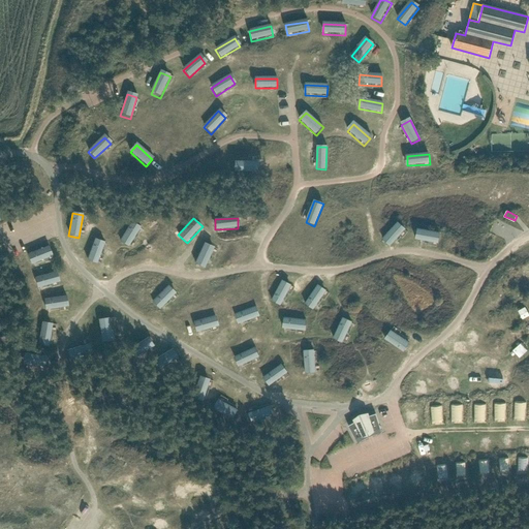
[(130,222),(120,241),(130,247),(141,228),(130,222)]
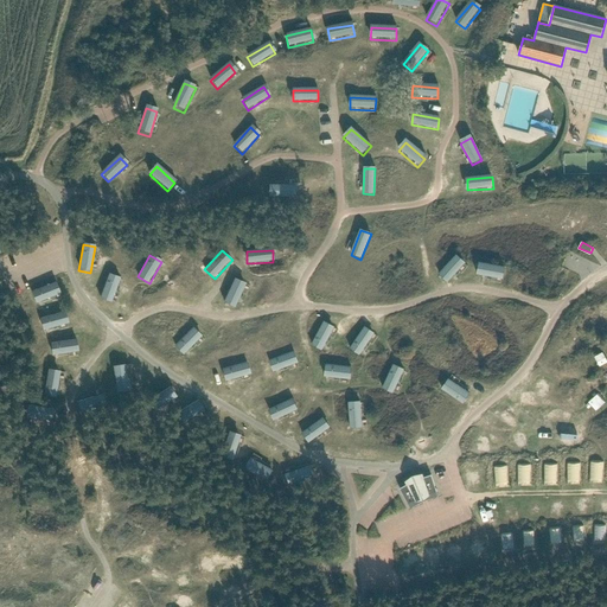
[(464,266),(455,257),(440,276),(448,283),(464,266)]
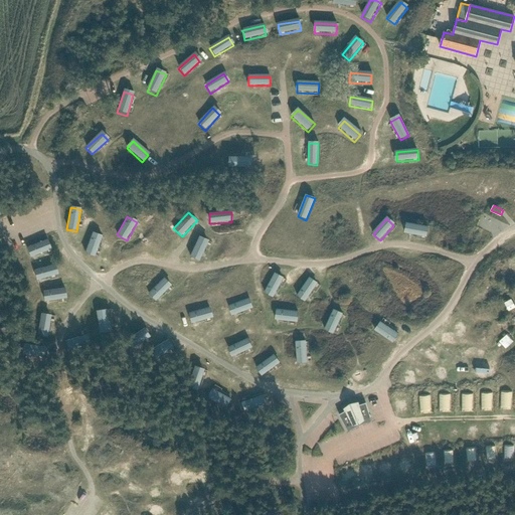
[(406,224),(405,233),(426,237),(427,228),(406,224)]
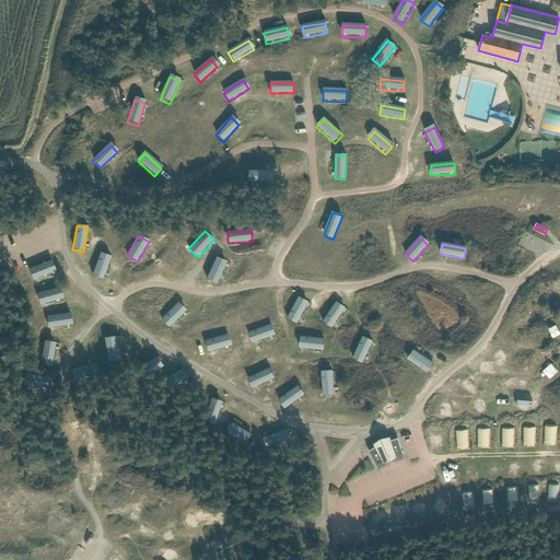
[(112,258),(100,253),(90,277),(102,282),(112,258)]
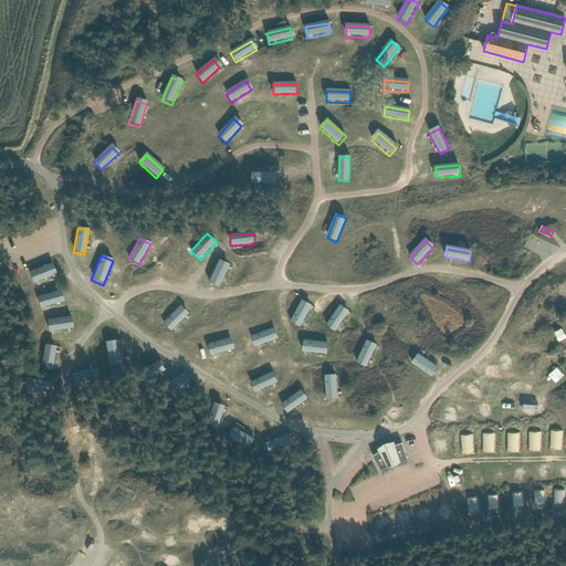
[(219,289),(230,265),(220,261),(209,283),(219,289)]
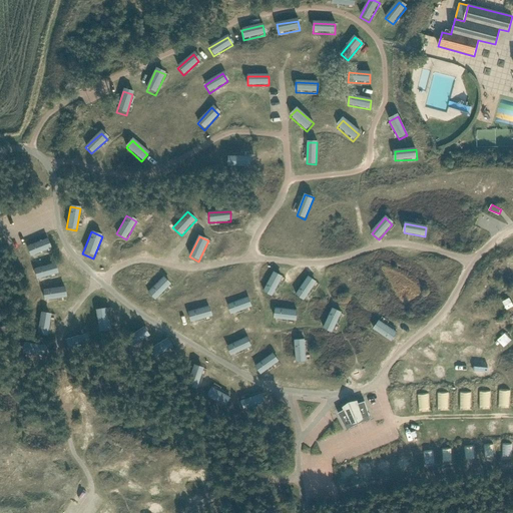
[(48,238),(26,246),(31,258),(52,249),(48,238)]
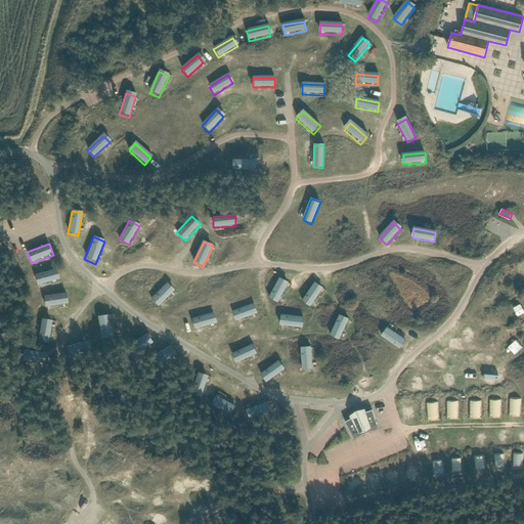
[(56,268),(35,274),(38,286),(59,280),(56,268)]
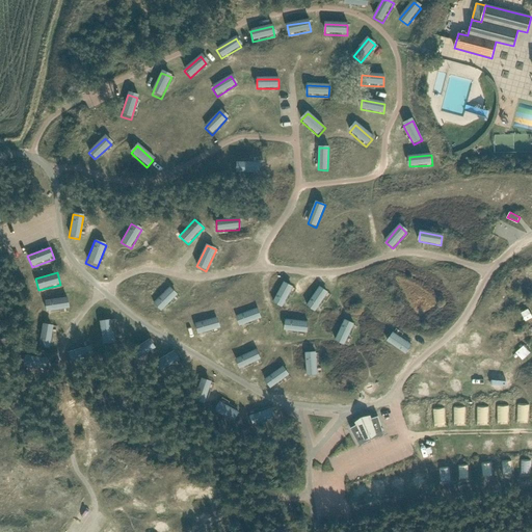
[(294,288),(281,281),(271,299),(284,307),(294,288)]
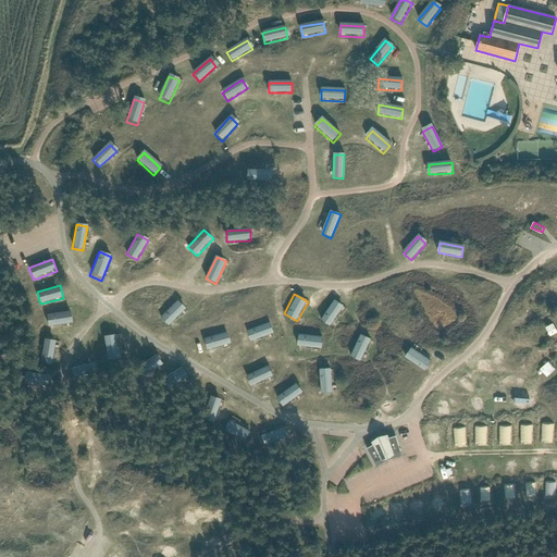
[(333,298),(319,318),(330,325),(344,307),(333,298)]
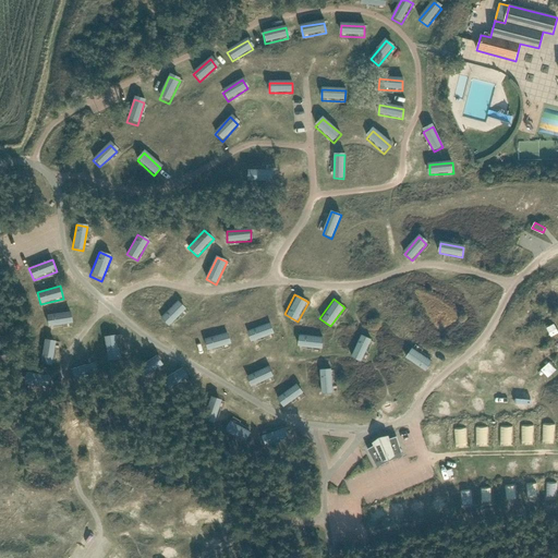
[(177,300),(159,317),(168,327),(186,311),(177,300)]
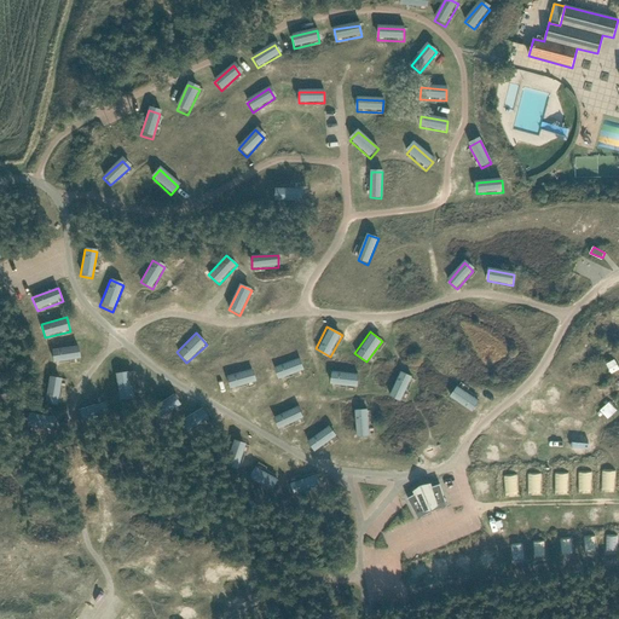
[(79,347),(51,350),(53,364),(80,360),(79,347)]
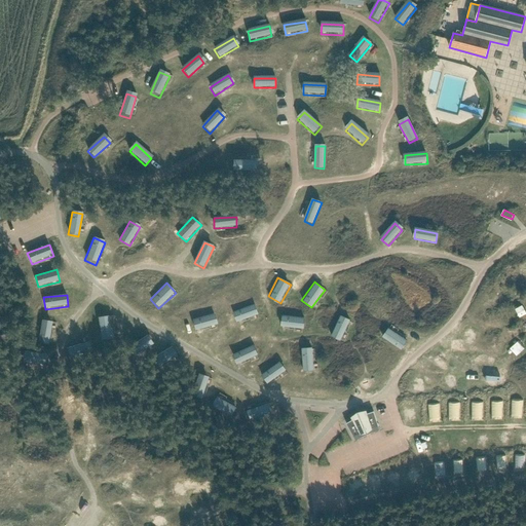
[(254,301),(232,310),(237,323),(259,314),(254,301)]
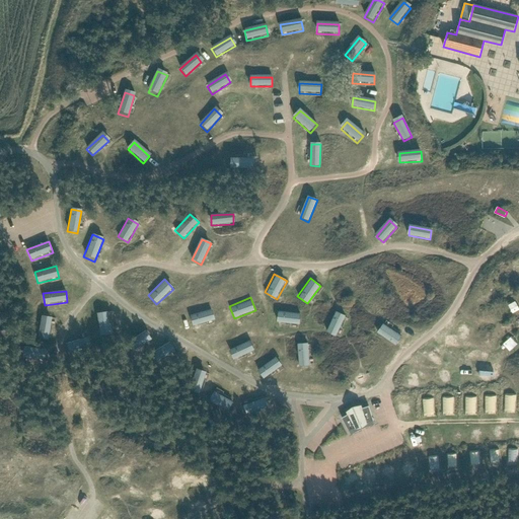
[(211,307),(187,313),(191,328),(215,321),(211,307)]
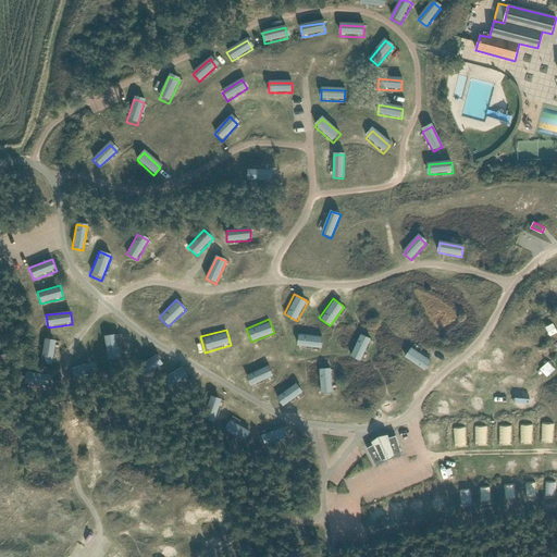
[(319,349),(322,336),(298,332),(295,345),(319,349)]
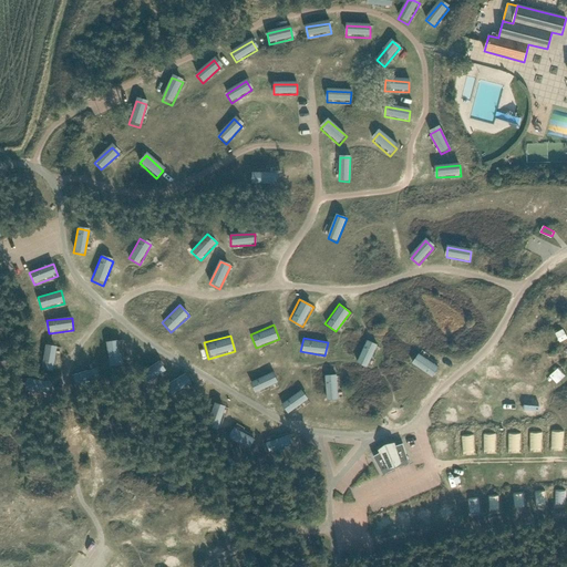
[(377,344),(364,339),(353,362),(366,369),(377,344)]
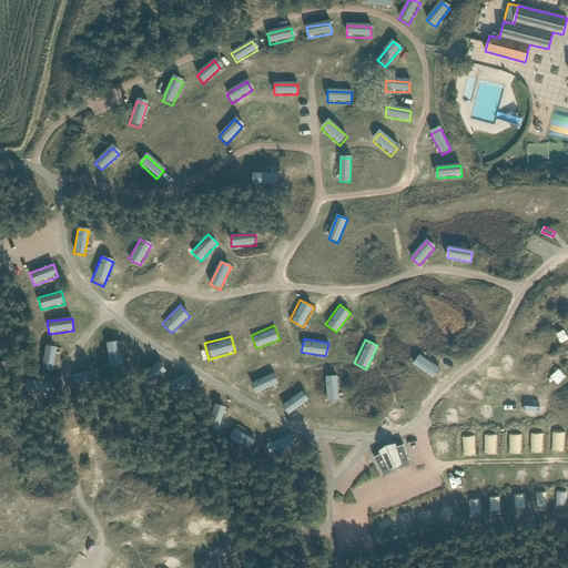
[(117,341),(105,343),(110,368),(121,366),(117,341)]
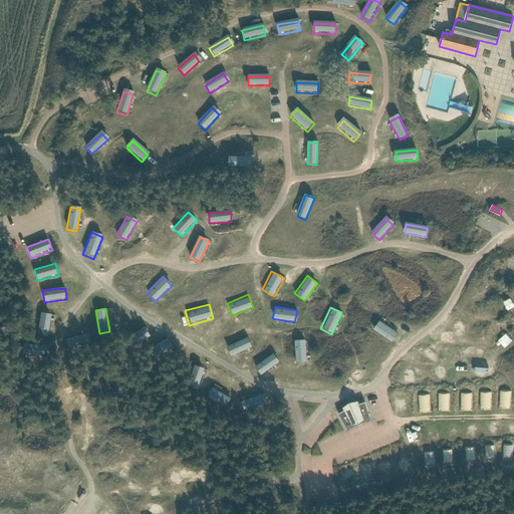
[(51,315),(41,313),(36,335),(47,337),(51,315)]
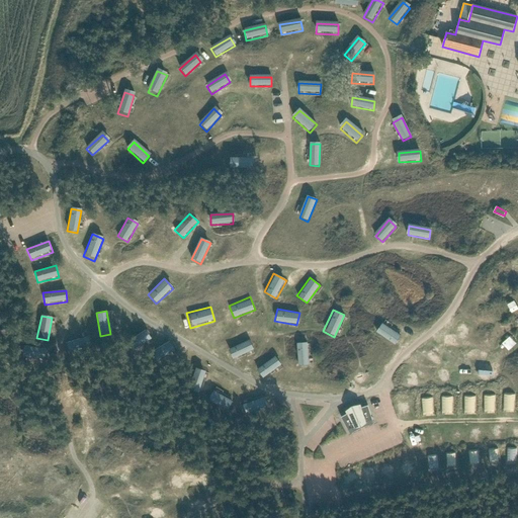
[(382,322),(374,332),(392,345),(400,336),(382,322)]
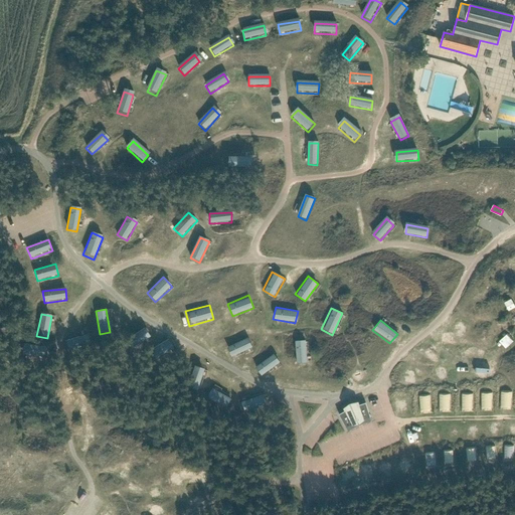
[(150,339),(144,329),(127,340),(133,349),(150,339)]
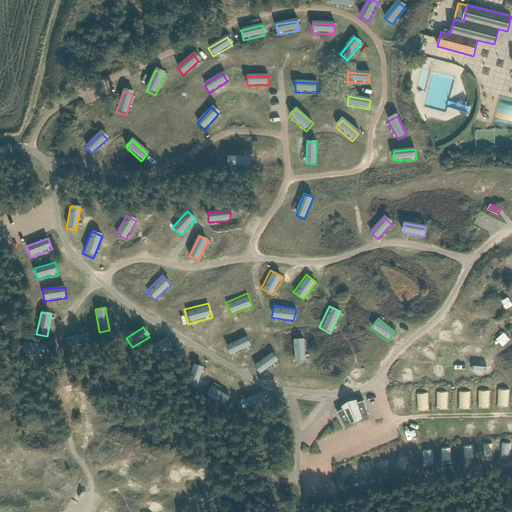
[(90,343),(87,333),(65,339),(68,349),(90,343)]
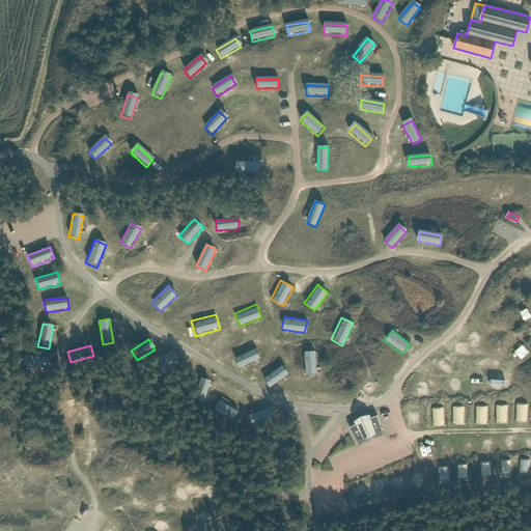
[(256,347),(233,357),(239,368),(260,359),(256,347)]
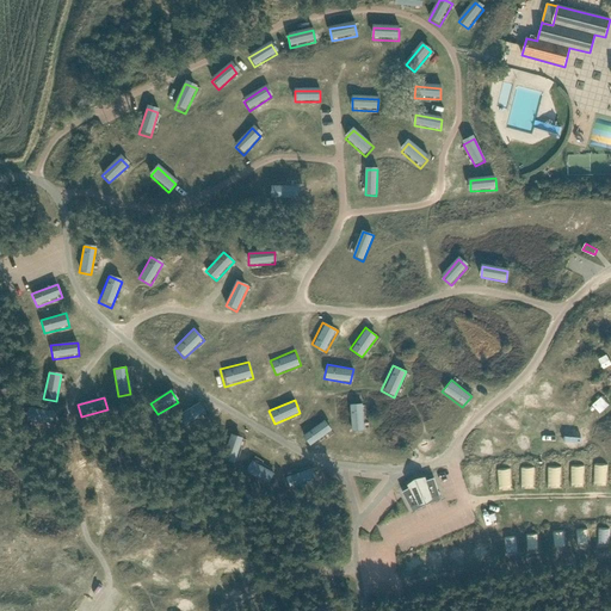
[(364,402),(349,402),(351,430),(365,430),(364,402)]
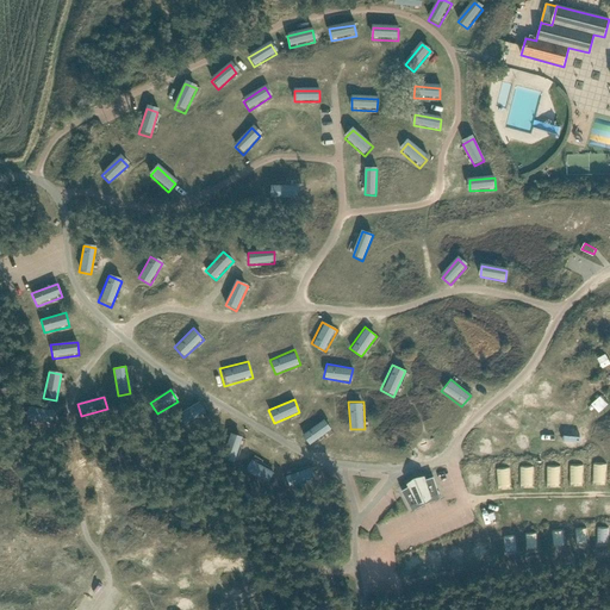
[(205,415),(199,403),(175,416),(176,419),(181,428),(187,424),(205,415)]
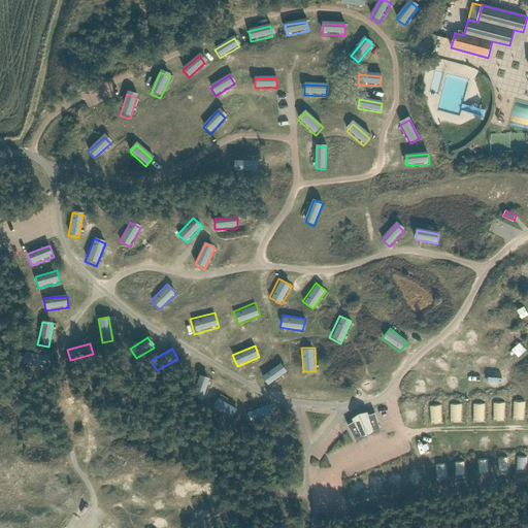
[(47,356),(24,353),(23,364),(46,367),(47,356)]
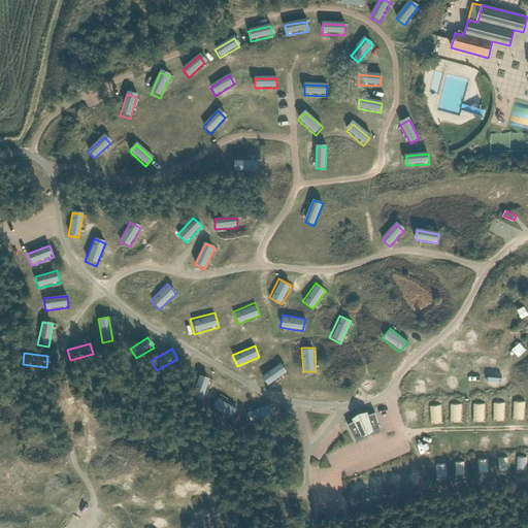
[(281,361),(262,373),(268,383),(287,371),(281,361)]
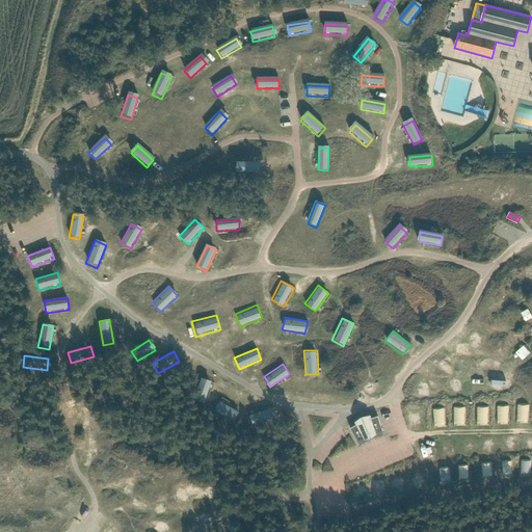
[(213,382),(202,378),(196,393),(193,401),(198,403),(205,405),(213,382)]
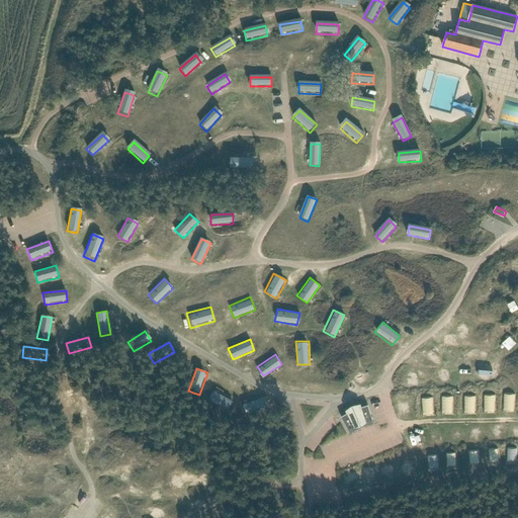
[(234,403),(213,392),(207,402),(229,412),(234,403)]
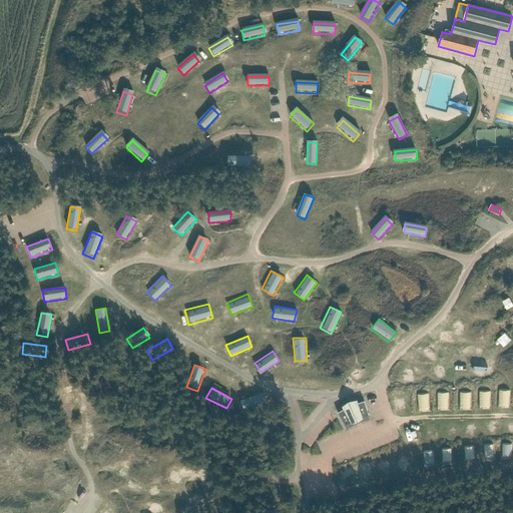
[(263,396),(241,401),(244,412),(266,406),(263,396)]
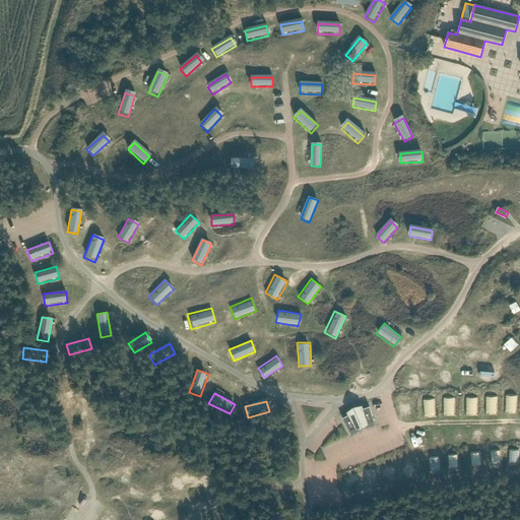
[(350,414),(342,418),(349,433),(350,432),(351,435),(362,430),(365,428),(375,425),(374,421),(375,421),(370,406),(362,409),(361,407),(356,408),(356,409),(353,410),(352,409),(348,411),(350,414)]
